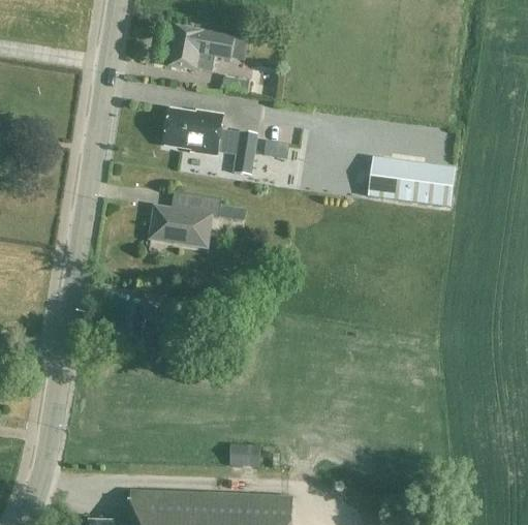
[(202,30),(176,25),(169,64),(195,68),(195,67),(212,70),(215,55),(230,58),(235,36),(202,30)]
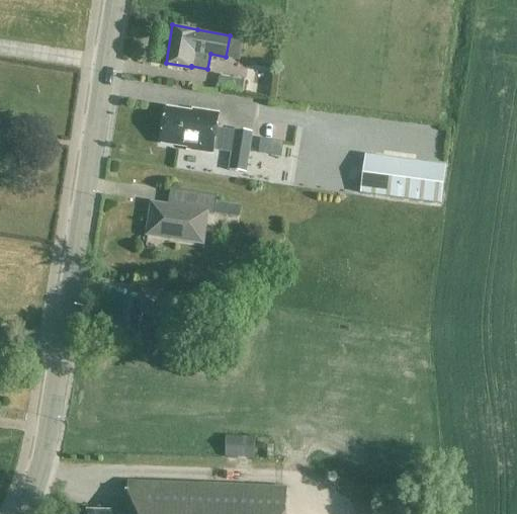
[(245,76),(219,71),(217,83),(243,88),(245,76)]
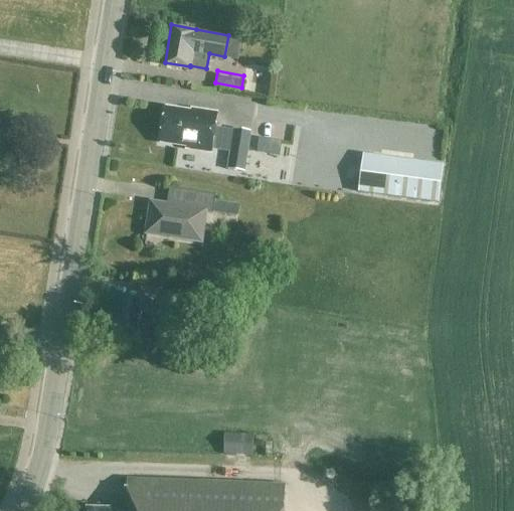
[(160,139),(211,147),(215,126),(216,113),(165,105),(160,139)]
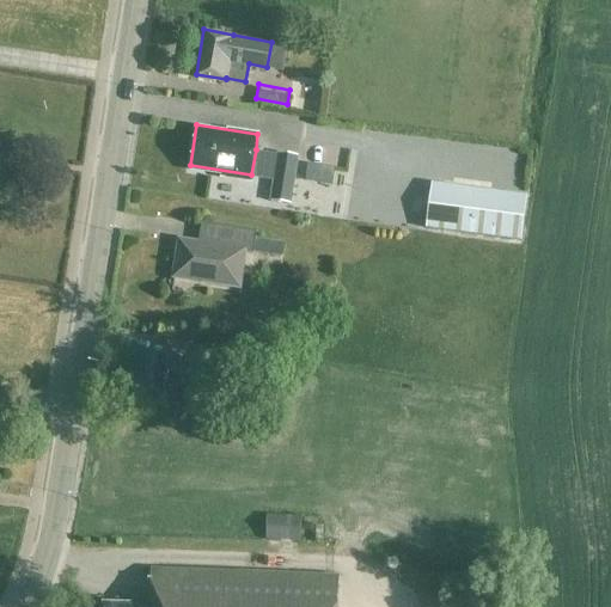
[(298,152),(276,148),(269,197),(291,201),(298,152)]
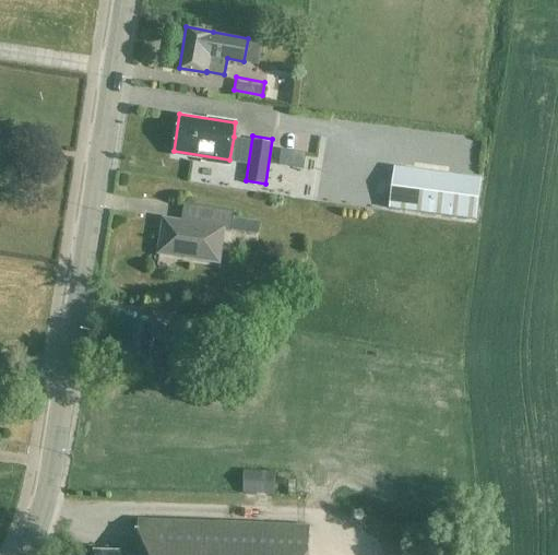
[(293,144),(292,160),(311,160),(311,144),(293,144)]
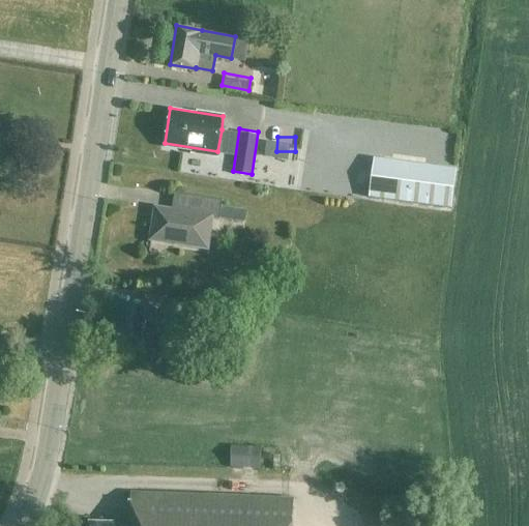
[(435,164),(436,155),(382,148),(381,156),(374,155),(369,195),(451,205),(457,166),(435,164)]
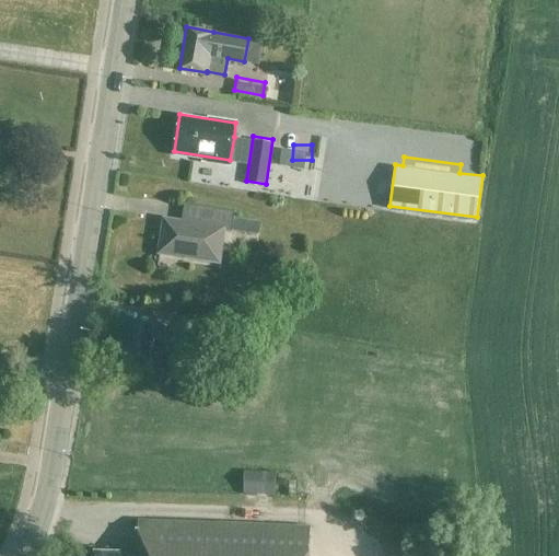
[(258,231),(260,219),(233,216),(234,208),(191,201),(188,221),(164,218),(156,264),(158,264),(160,251),(218,259),(222,228),(231,229),(231,228),(258,231)]
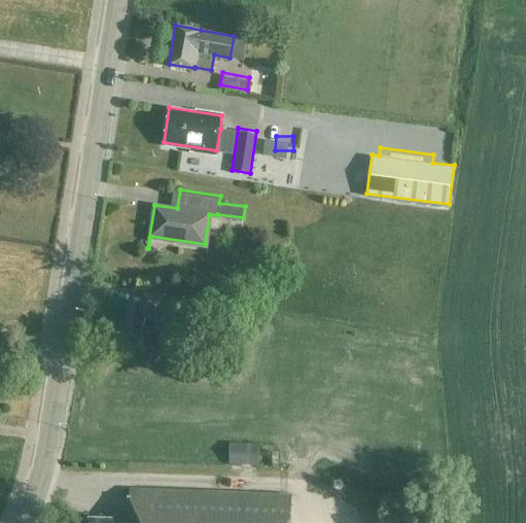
[(149,303),(120,299),(115,335),(144,339),(146,320),(161,322),(163,308),(148,306),(149,303)]
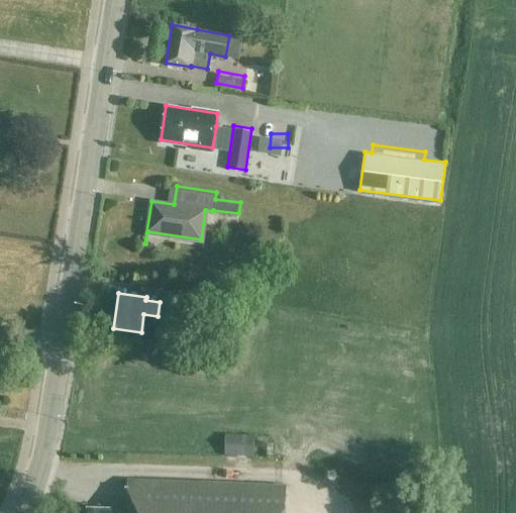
[(224,433),(223,453),(252,455),(253,435),(224,433)]
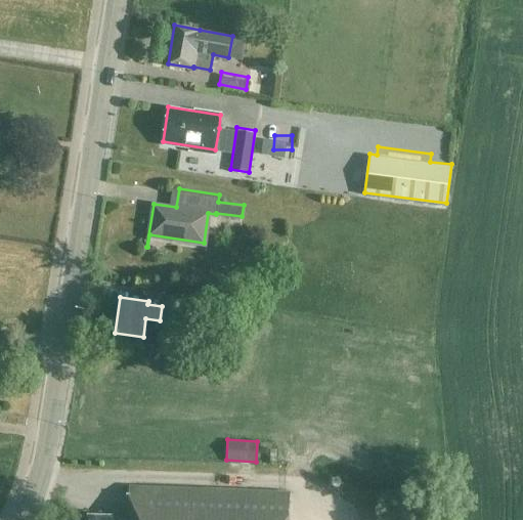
[(287,519),(289,490),(128,485),(127,516),(88,515),(88,519),(287,519)]
